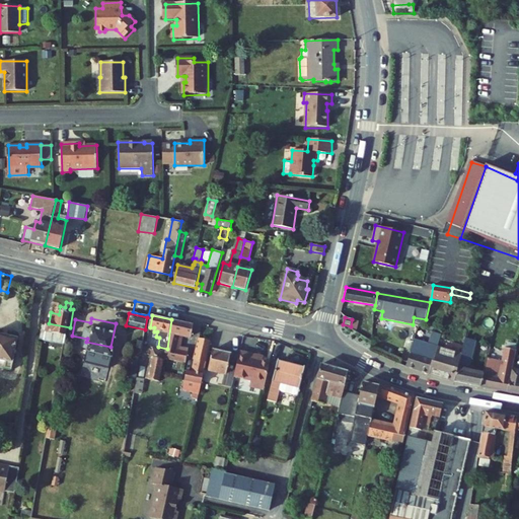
[(194,324),(171,319),(167,349),(166,357),(186,362),(189,350),(178,348),(180,334),(191,337),(194,324)]
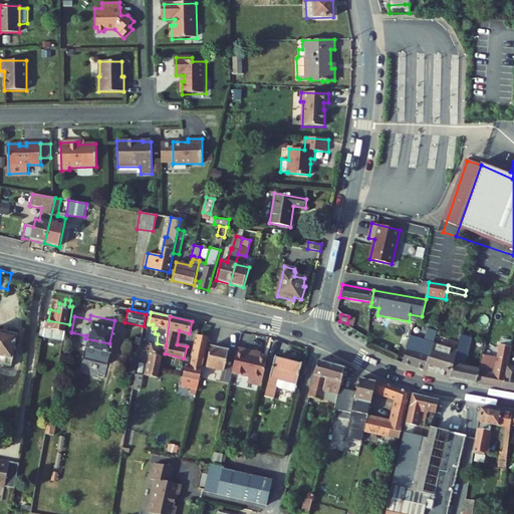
[(29,354),(34,330),(0,322),(0,348),(9,350),(8,355),(21,358),(22,352),(29,354)]
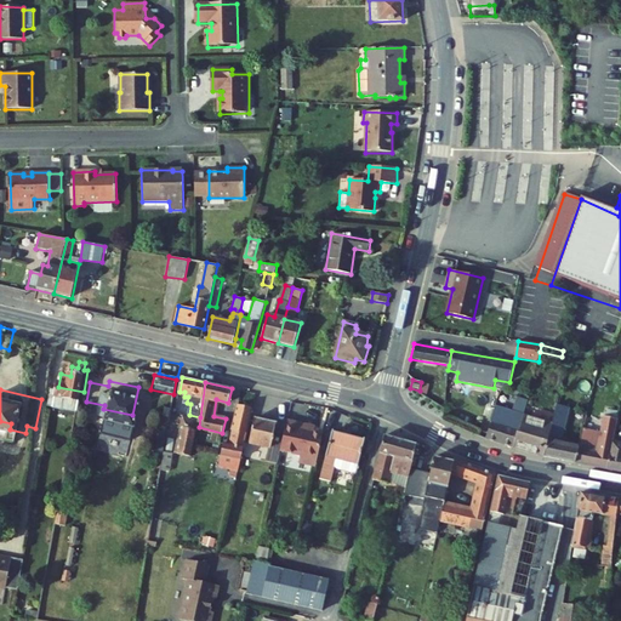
[(52,399),(63,400),(64,391),(53,389),(52,399)]
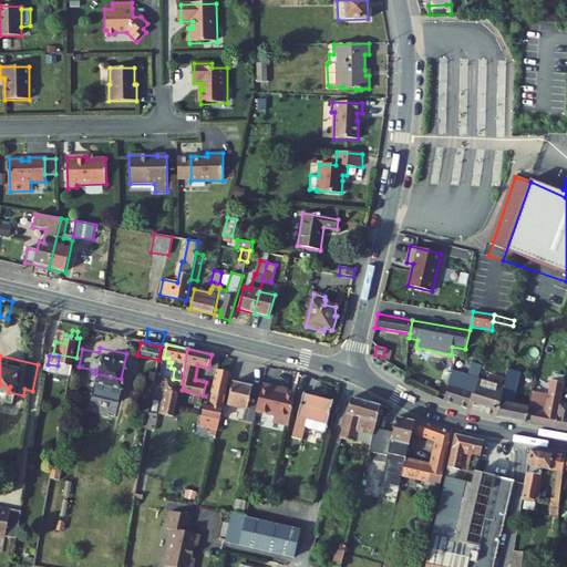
[(219,430),(230,372),(218,369),(213,392),(215,393),(213,406),(206,405),(204,415),(215,418),(214,424),(213,429),(219,430)]
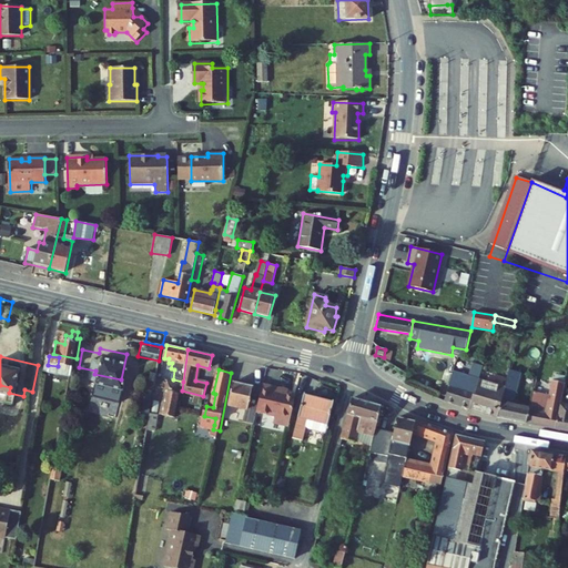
[(505,387),(497,418),(527,424),(529,409),(513,406),(521,373),(510,369),(505,387)]
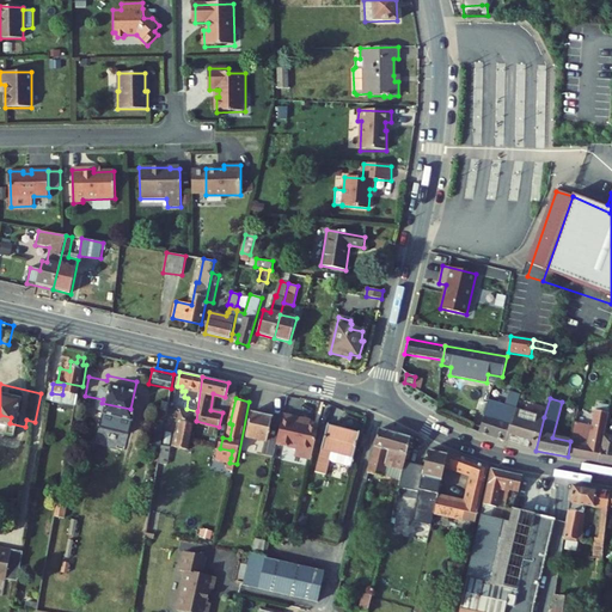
[(488,401),(479,433),(507,441),(516,409),(488,401)]
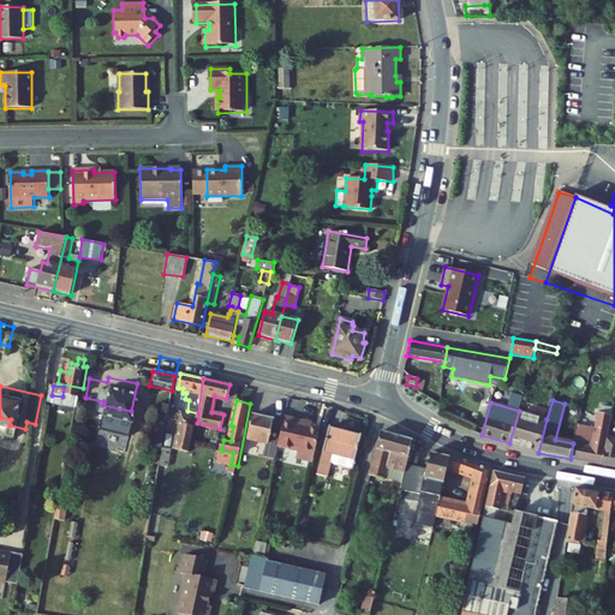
[(547,419),(519,411),(509,443),(538,453),(547,419)]
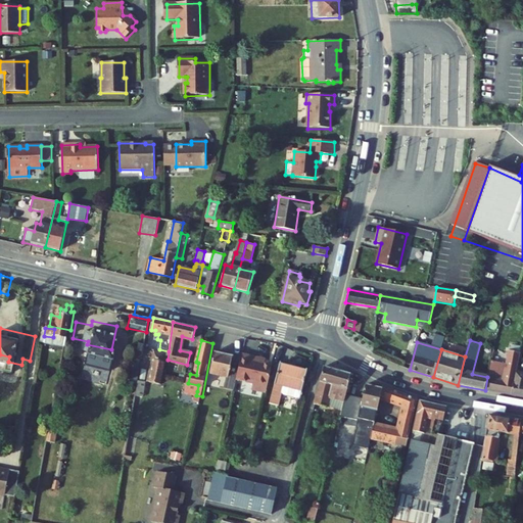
[(163,352),(154,350),(154,352),(151,352),(151,355),(153,355),(152,361),(154,361),(149,382),(160,385),(167,358),(163,352)]
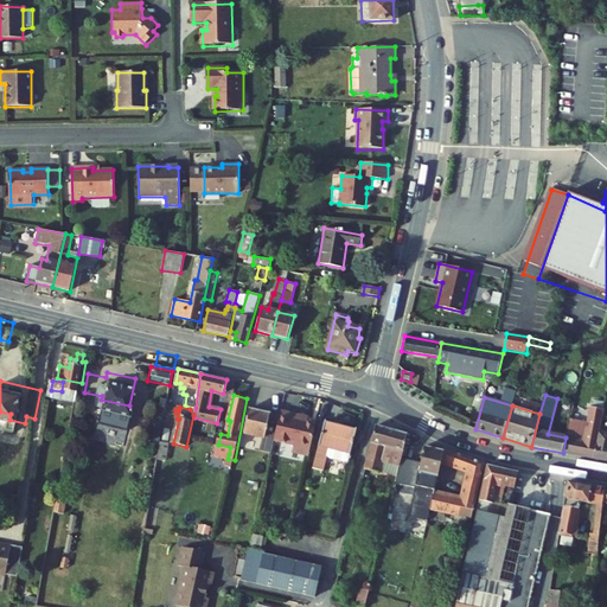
[(267,435),(272,436),(275,421),(269,420),(270,413),(250,408),(246,433),(267,438),(267,435)]
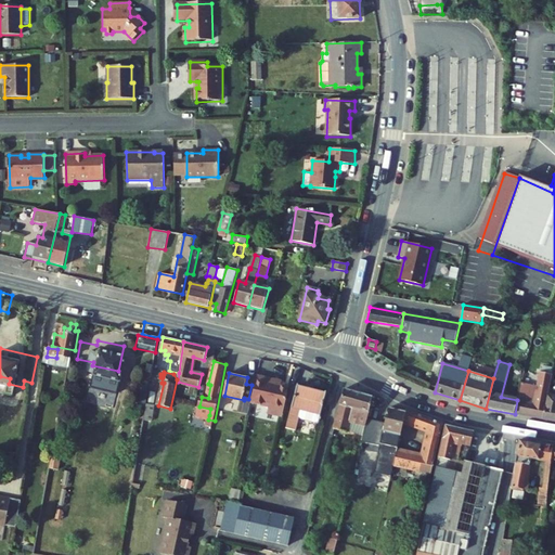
[(515,414),(542,420),(549,395),(553,375),(541,373),(539,373),(532,404),(517,400),(515,414)]
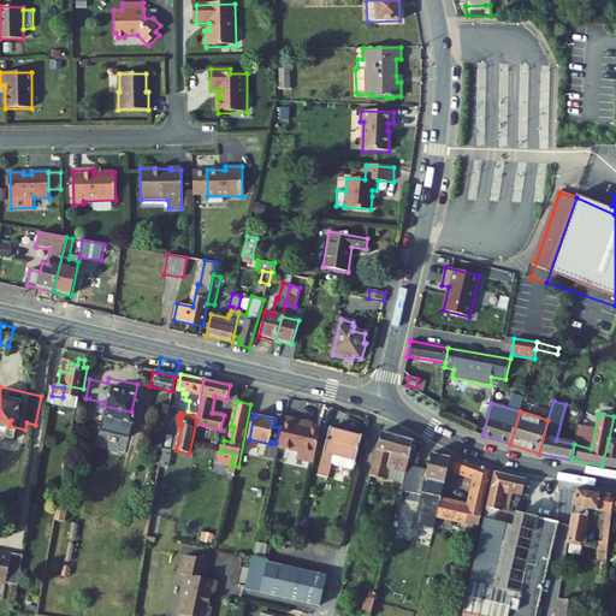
[(304,420),(285,415),(282,428),(279,439),(289,442),(288,448),(298,450),(296,457),(313,461),(320,427),(312,425),(303,424),(304,420)]
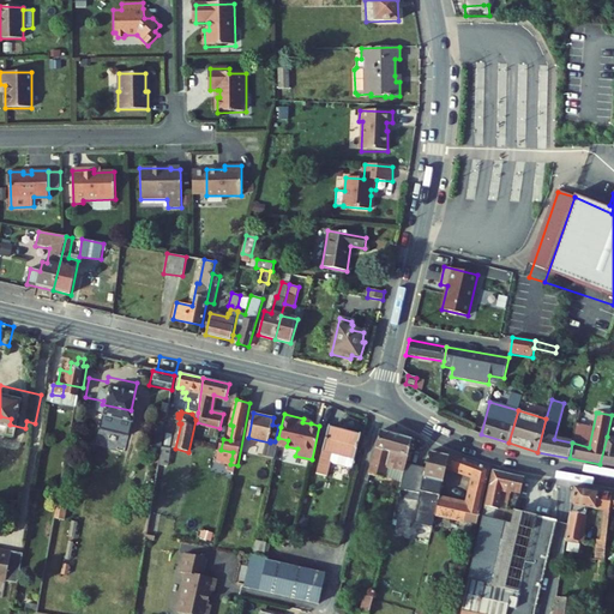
[(351,468),(360,435),(327,427),(313,482),(324,486),(330,462),(351,468)]
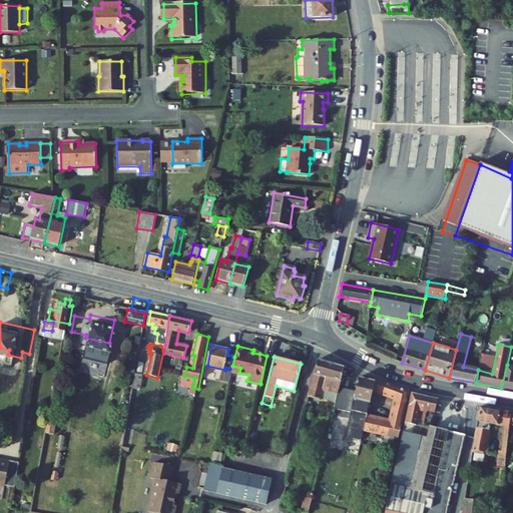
[(318,360),(308,397),(320,400),(322,391),(337,395),(342,377),(345,367),(318,360)]
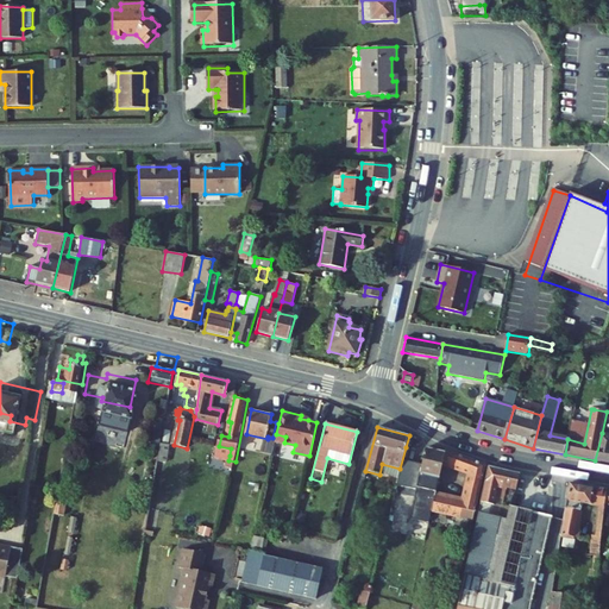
[(171,429),(163,428),(157,465),(164,466),(171,429)]
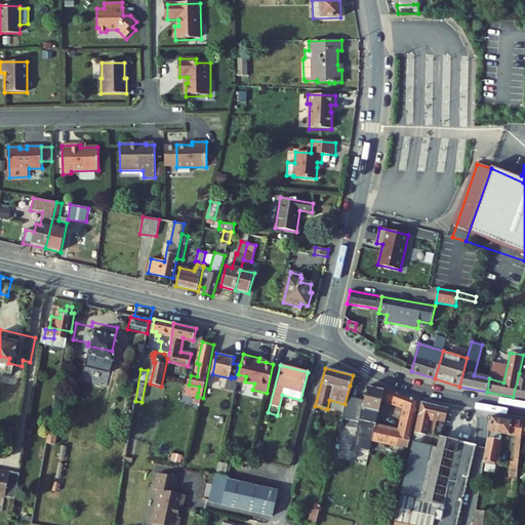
[(524,374),(519,373),(513,397),(524,399),(524,374)]
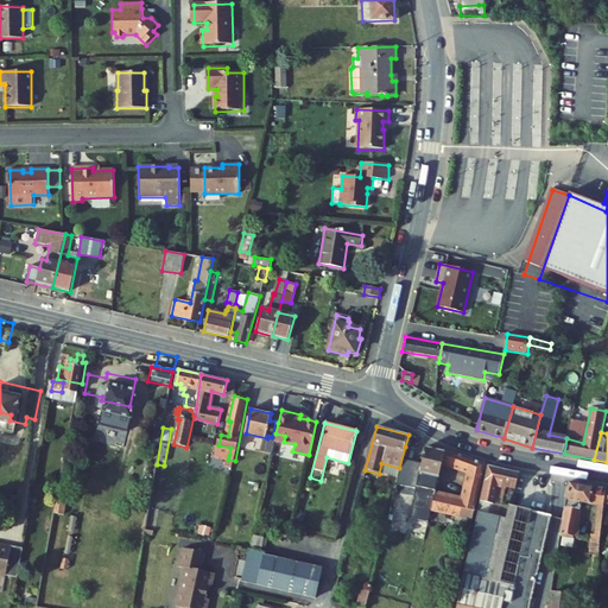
[(445,453),(425,447),(417,482),(429,485),(423,508),(415,507),(411,519),(429,523),(432,510),(436,493),(443,462),(445,453)]
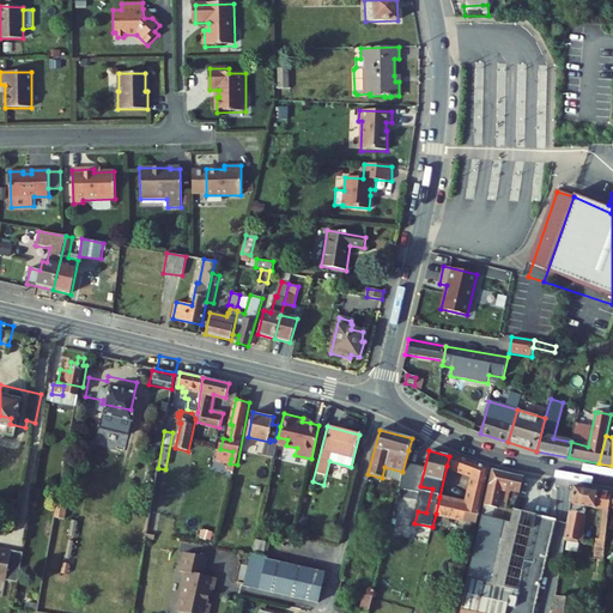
[(450,451),(449,456),(447,466),(455,469),(459,456),(450,451)]
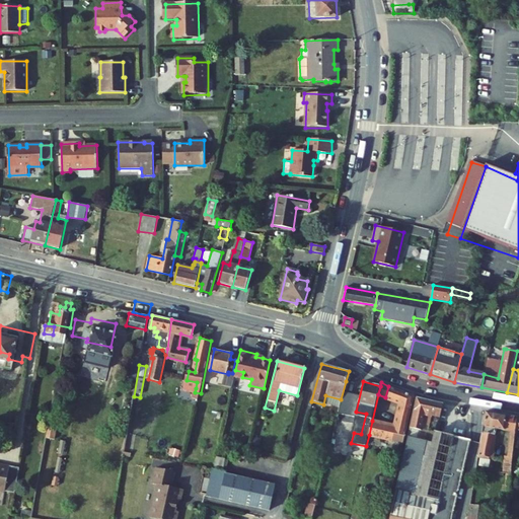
[(378,437),(403,443),(414,398),(388,386),(385,397),(387,398),(385,402),(392,405),(394,409),(392,414),(383,412),(380,423),(372,421),(369,435),(378,437)]
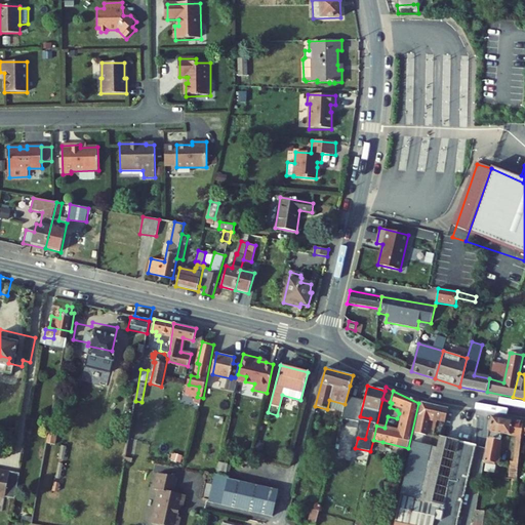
[(437,448),(439,438),(432,436),(427,435),(430,420),(435,421),(434,427),(441,429),(444,427),(448,408),(421,402),(412,442),(437,448)]
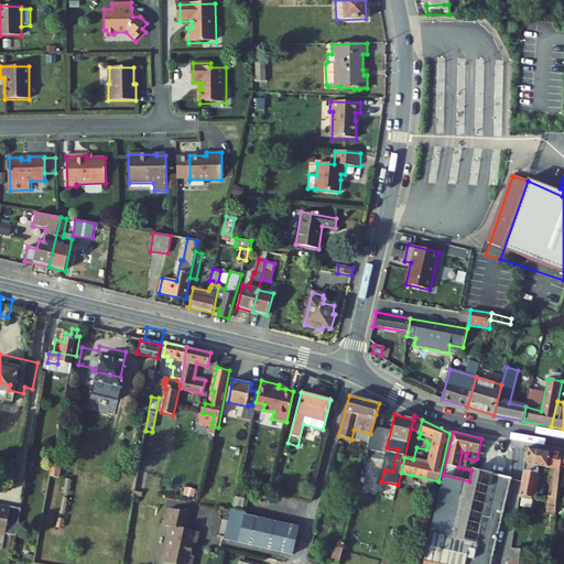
[(551,451),(528,447),(520,495),(538,498),(539,492),(535,491),(540,466),(548,467),(551,451)]
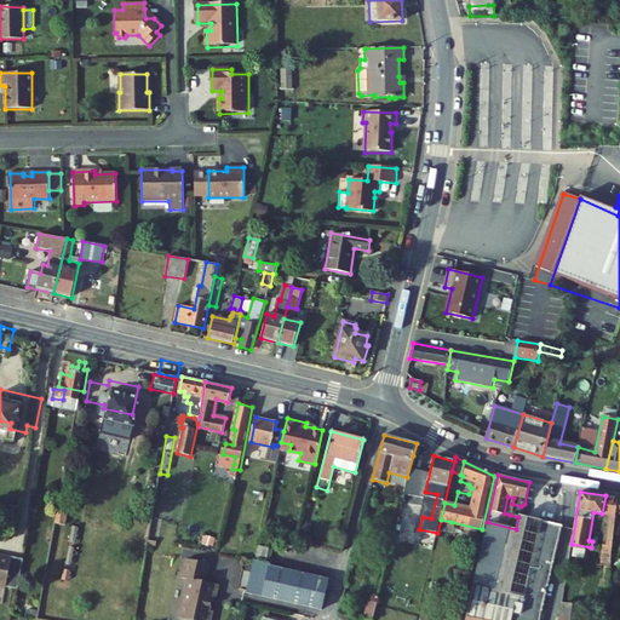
[(616,514),(618,498),(606,495),(602,514),(615,516),(616,514)]
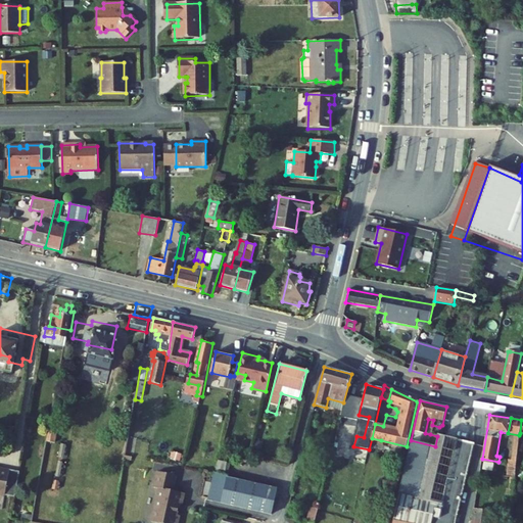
[(393,520),(406,522),(455,522),(474,444),(440,435),(439,436),(437,436),(435,446),(411,440),(393,520)]
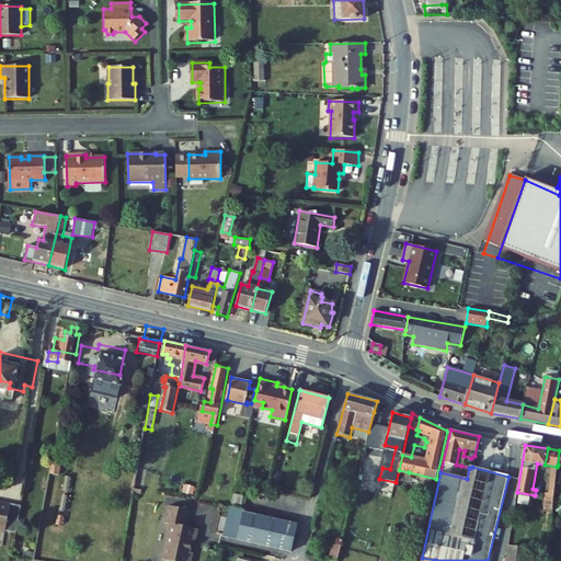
[(283,471),(274,469),(271,483),(279,485),(283,471)]
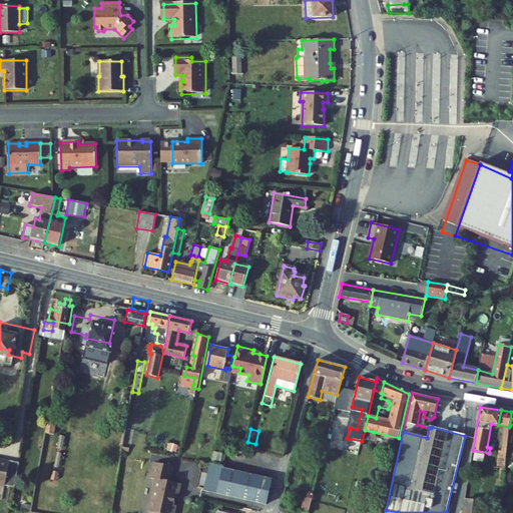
[(374,432),(372,438),(398,444),(399,438),(374,432)]
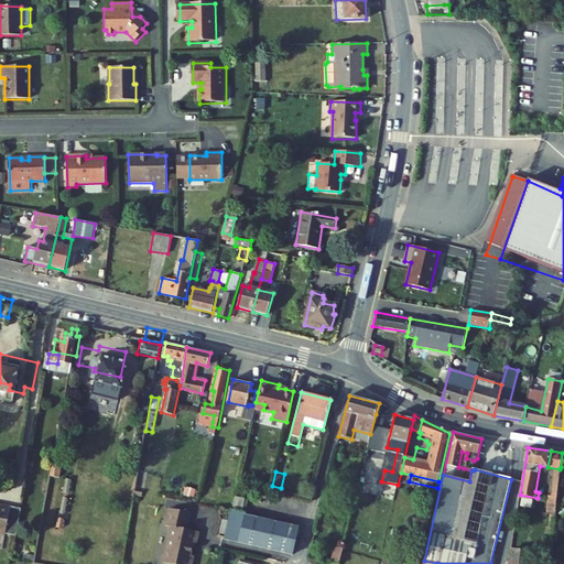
[(329,503),(332,492),(326,491),(323,502),(329,503)]
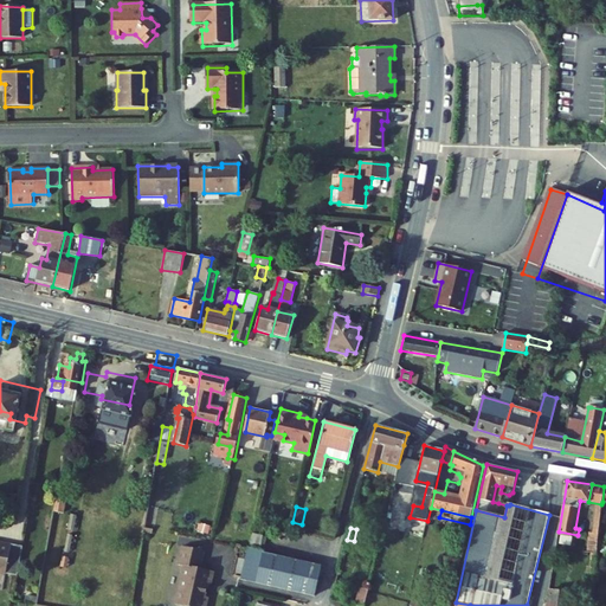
[(598,553),(600,537),(591,536),(588,552),(598,553)]
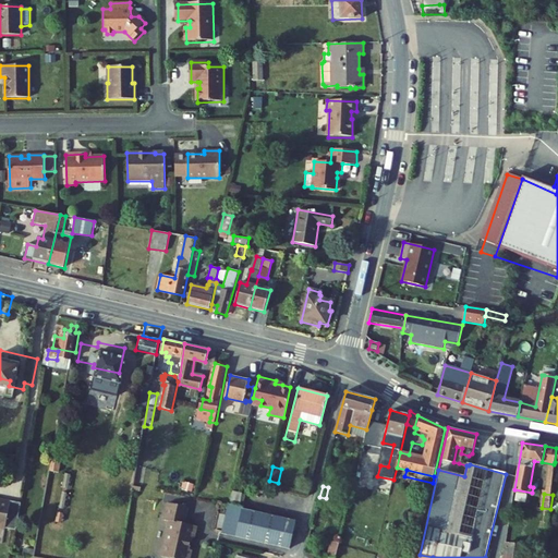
[(0,521),(14,524),(21,497),(10,495),(9,498),(0,495),(0,521)]
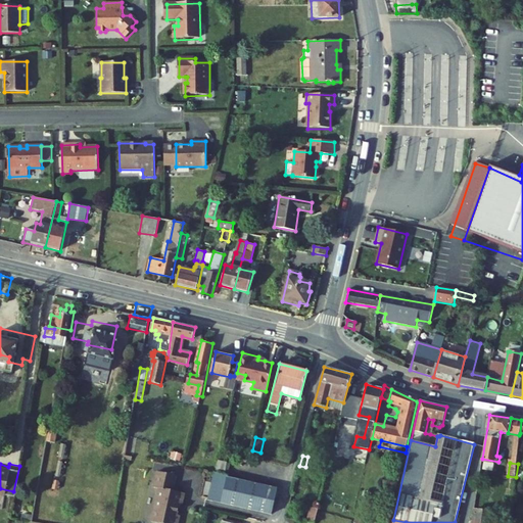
[(174,475),(157,471),(154,487),(159,488),(151,521),(158,522),(177,522),(179,515),(177,515),(179,504),(182,505),(184,493),(171,490),(174,475)]
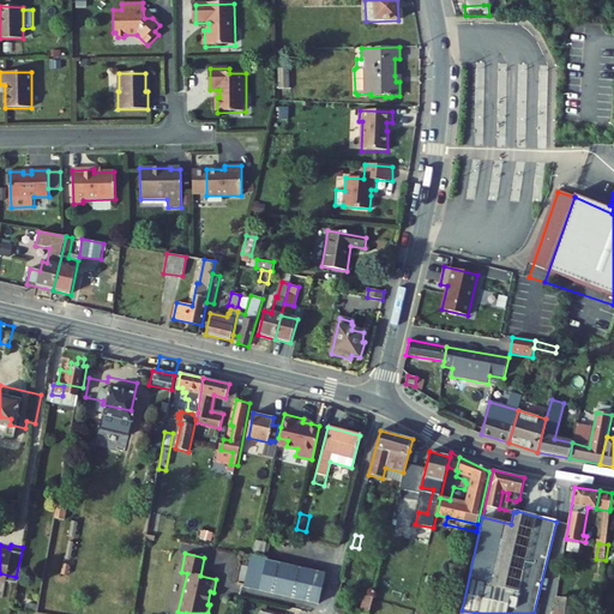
[(245,588),(319,605),(325,575),(268,561),(268,558),(252,554),(245,588)]
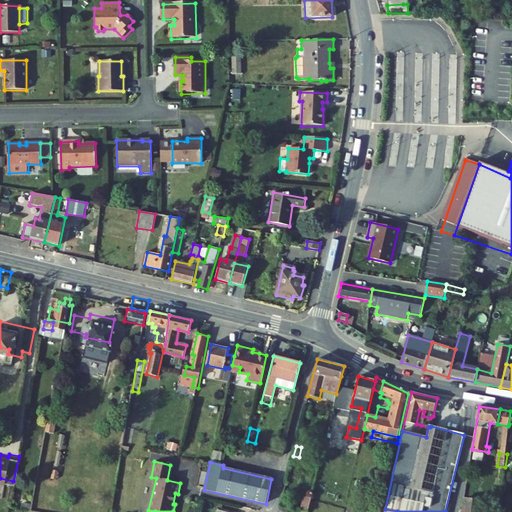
[(304,498),(300,509),(305,511),(310,500),(304,498)]
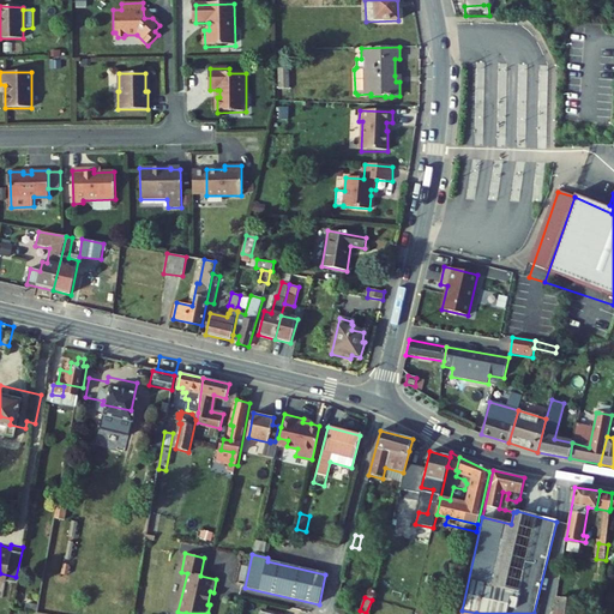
[(572,613),(575,601),(557,597),(553,613),(572,613)]
